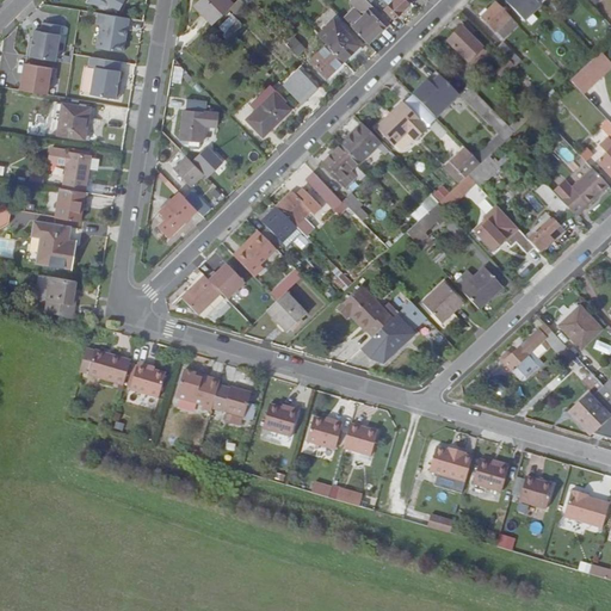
[(217,23),(223,18),(239,4),(235,0),(201,0),(198,2),(217,23)]
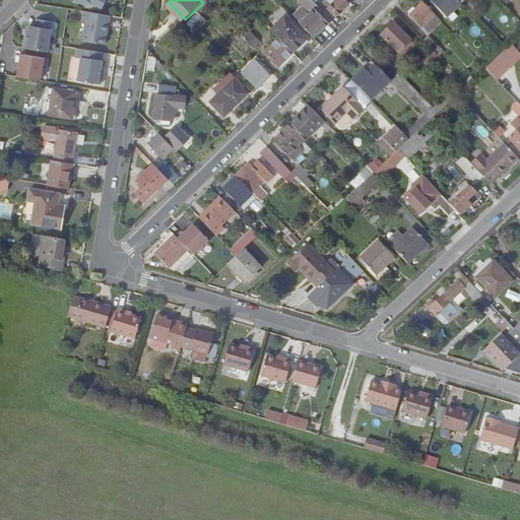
[(334,19),(320,4),(315,0),(301,0),(301,1),(312,12),(302,21),(317,37),(334,19)]
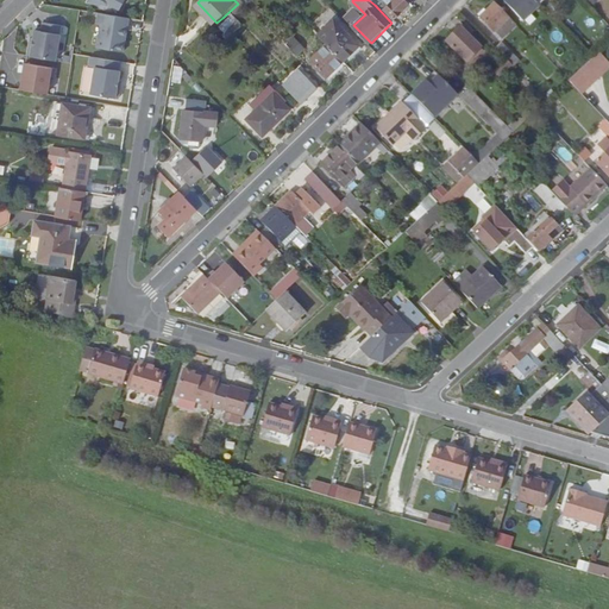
[(407,0),(389,0),(387,4),(384,5),(396,18),(410,4),(407,0)]
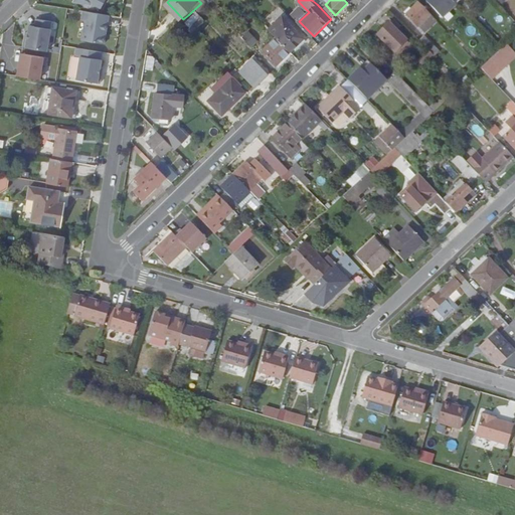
[(459,6),(457,4),(453,0),(431,0),(430,2),(445,19),(459,6)]
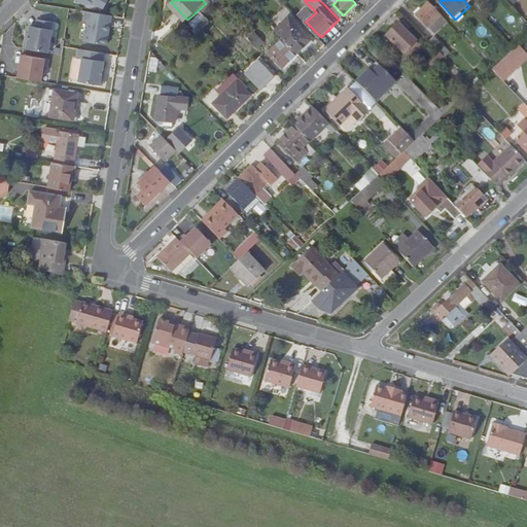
[(443,18),(444,16),(431,2),(429,4),(443,18)]
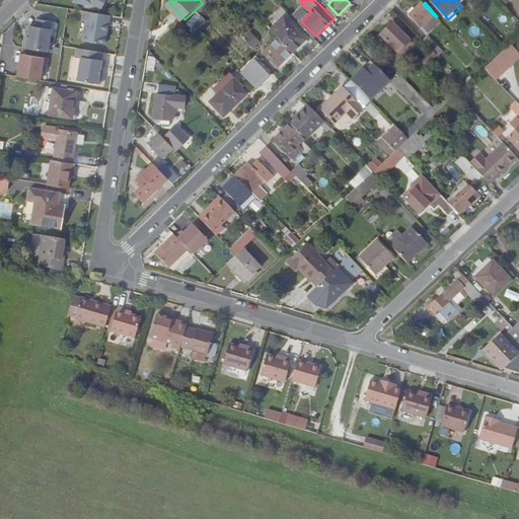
[(410,12),(424,27),(436,17),(423,4),(417,10),(415,8),(410,12)]
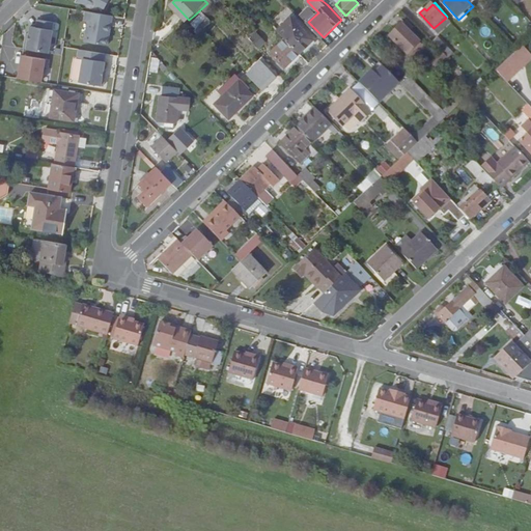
[(110,45),(115,15),(89,10),(83,39),(110,45)]
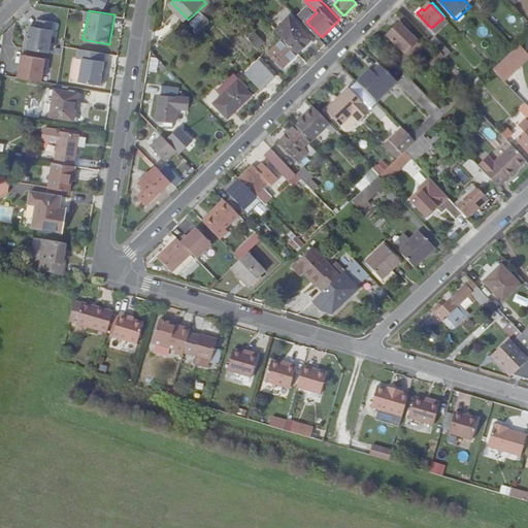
[(204,28),(212,21),(203,11),(196,19),(204,28)]
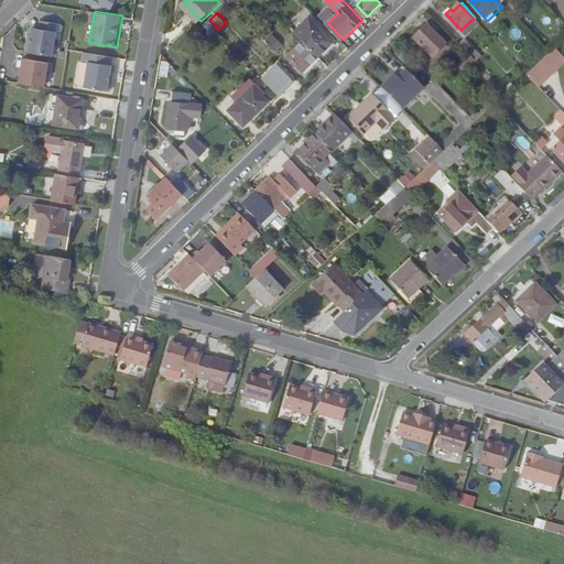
[(479,24),(474,19),(461,30),(467,36),(479,24)]
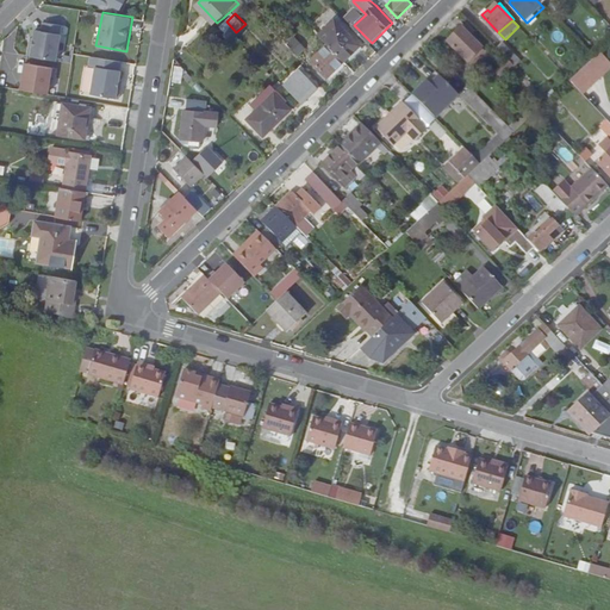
[(35,43),(32,55),(58,60),(66,24),(48,22),(47,30),(39,29),(37,44),(35,43)]
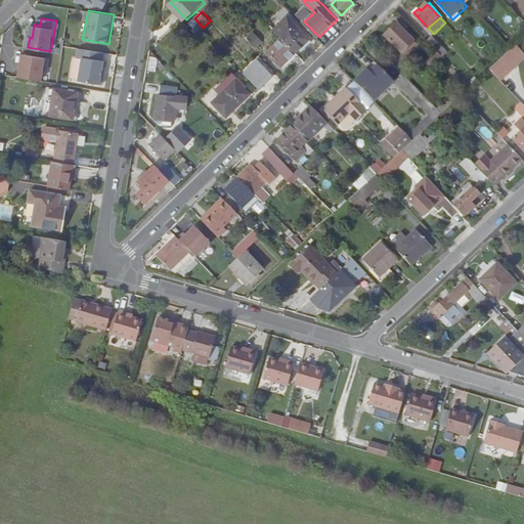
[(193,19),(203,29),(203,28),(194,18),(193,19)]
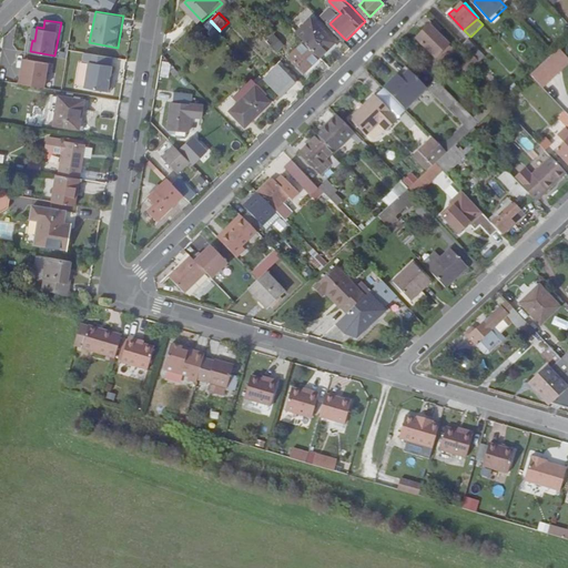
[(317,20),(302,34),(307,40),(323,56),(338,41),(317,20)]
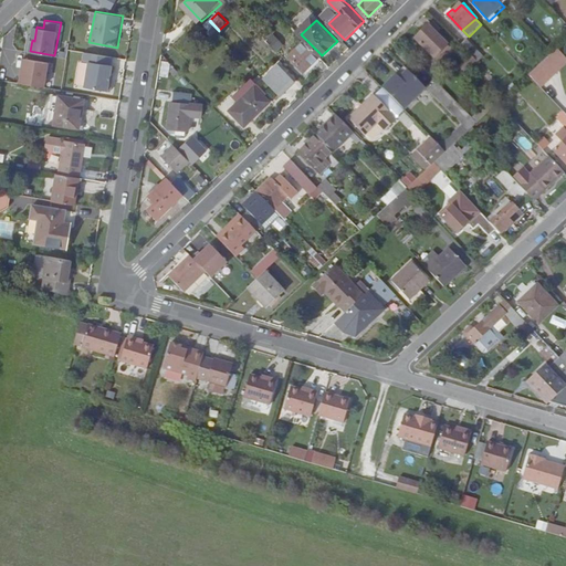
[(442,31),(435,23),(431,25),(439,33),(442,31)]
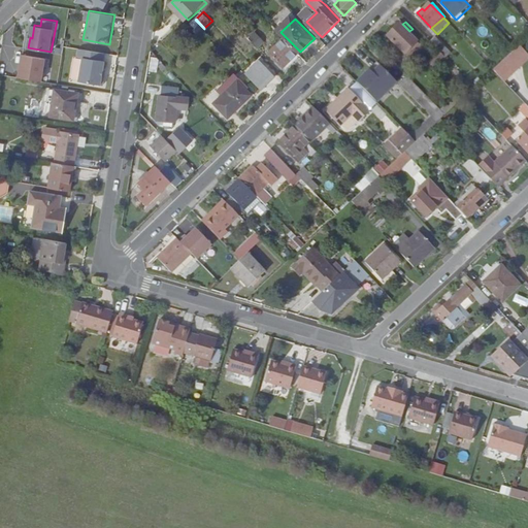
[(407,55),(420,42),(409,31),(402,24),(390,36),(407,55)]
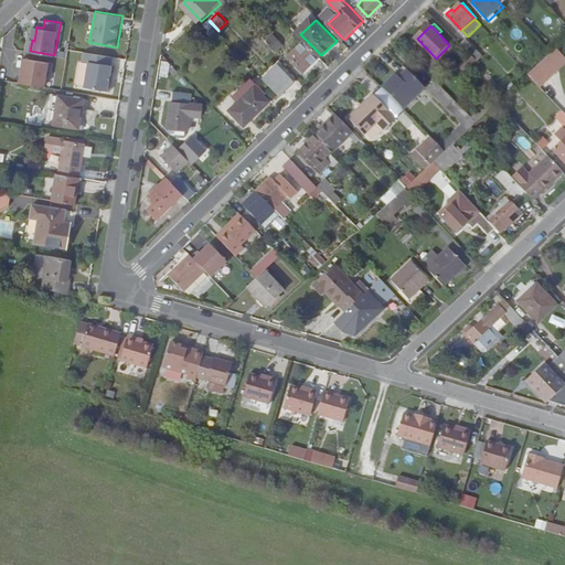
[(265,41),(276,51),(284,43),(273,33),(265,41)]
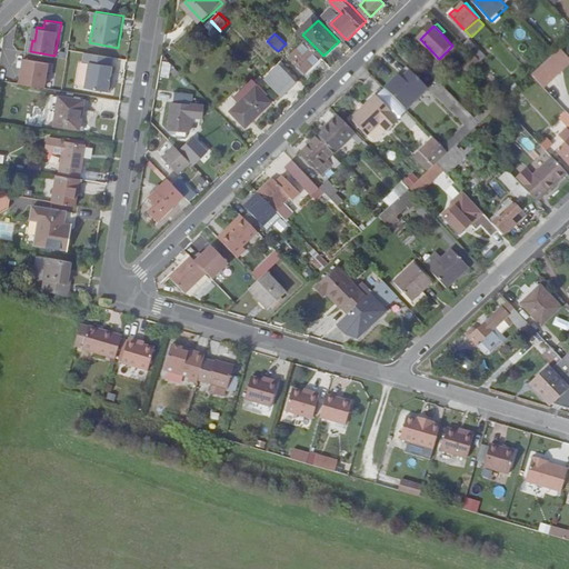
[(308,40),(292,53),(308,70),(323,56),(308,40)]
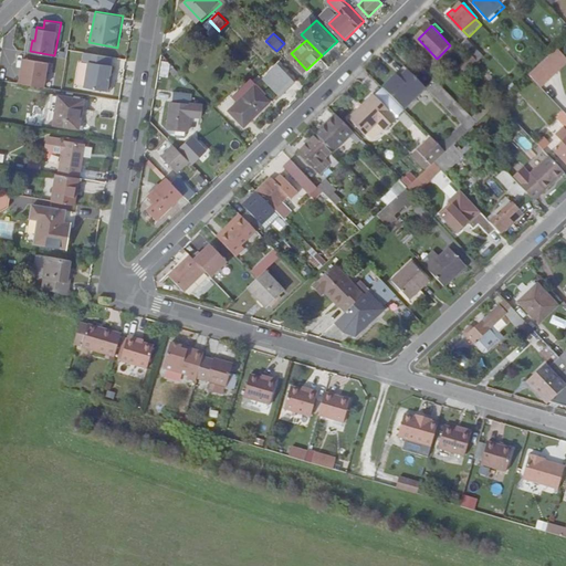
[(485,58),(469,40),(462,45),(472,56),(478,61),(480,63),(485,58)]
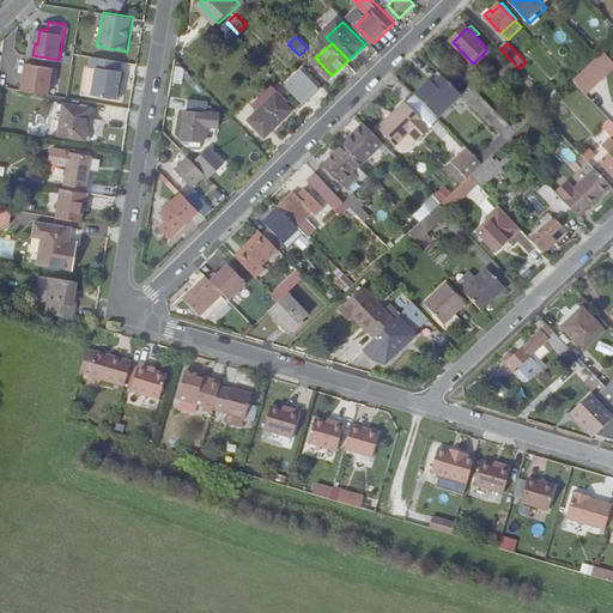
[(352,65),(369,48),(365,44),(349,60),(352,65)]
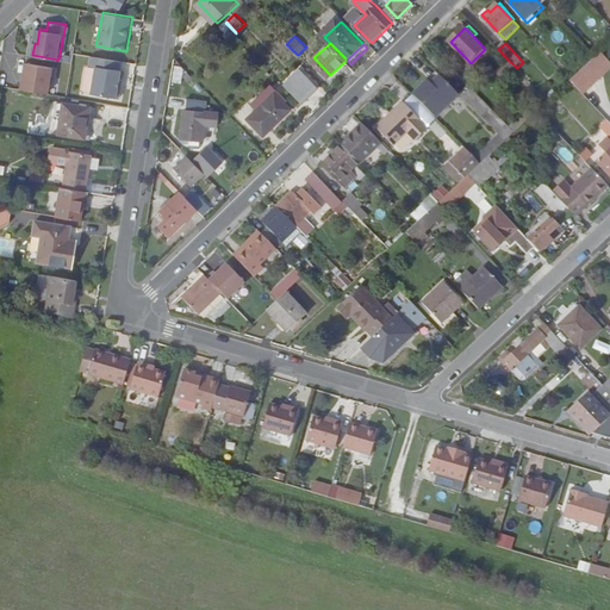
[(572,81),(585,95),(609,72),(609,61),(602,53),(572,81)]
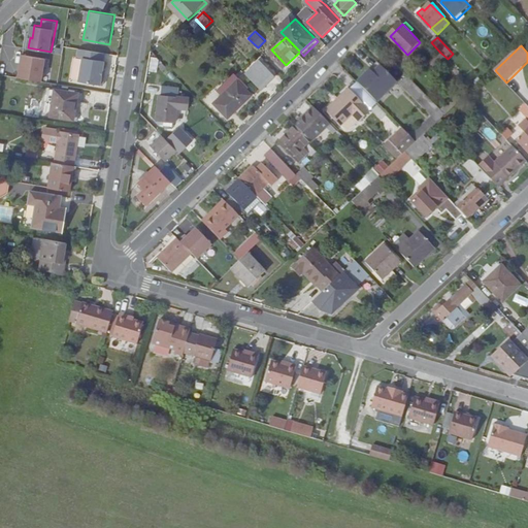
[(107,61),(108,53),(81,48),(79,57),(86,58),(81,81),(105,86),(107,74),(105,74),(107,61)]
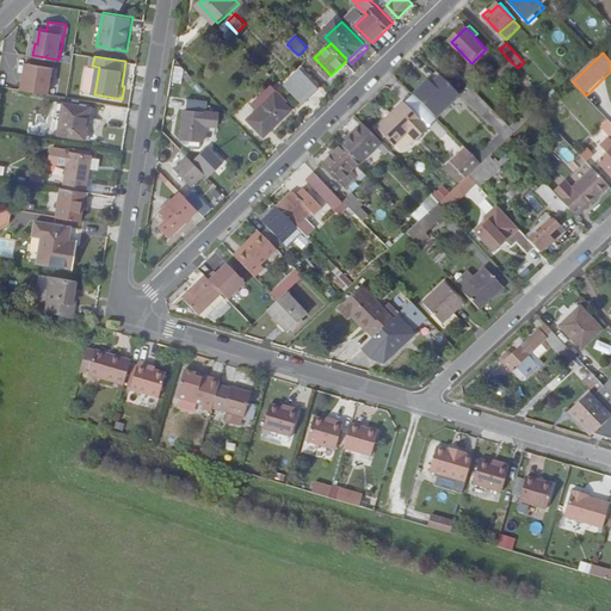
[(331,75),(335,79),(351,65),(347,60),(331,75)]
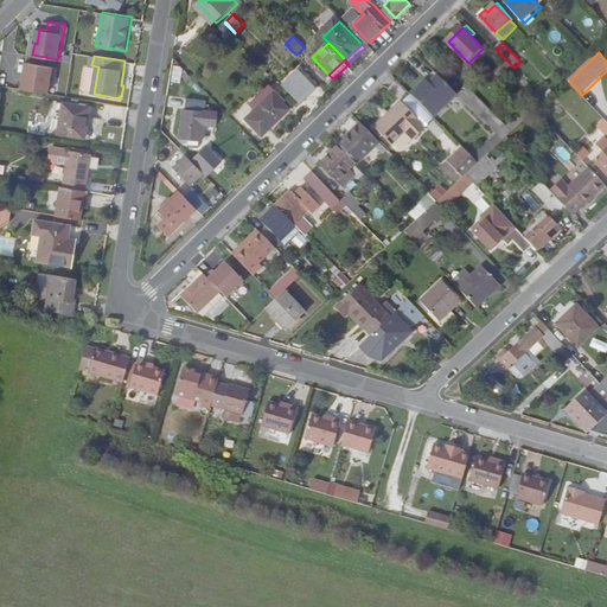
[(499,78),(512,65),(506,61),(493,71),(499,78)]
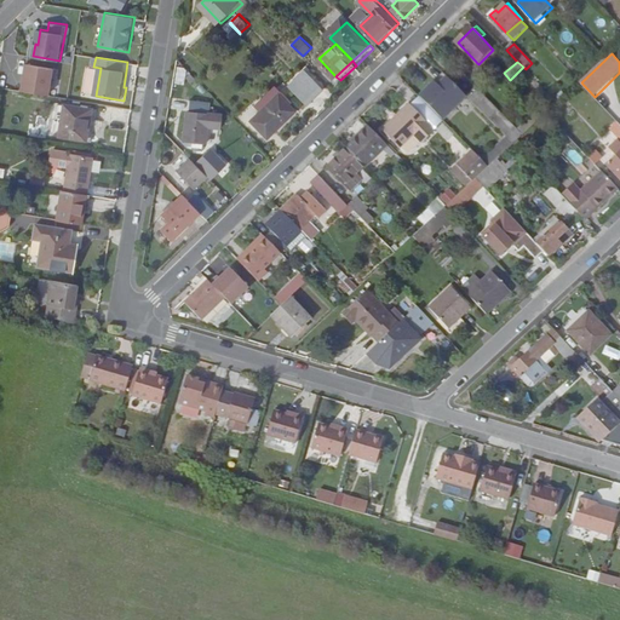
[(23,91),(50,96),(53,78),(58,78),(59,69),(28,63),(23,91)]
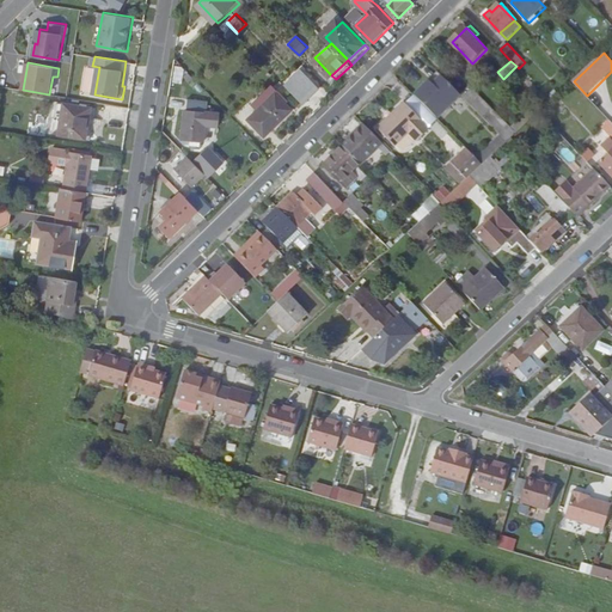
[(323,89),(304,67),(287,84),(307,103),(323,89)]
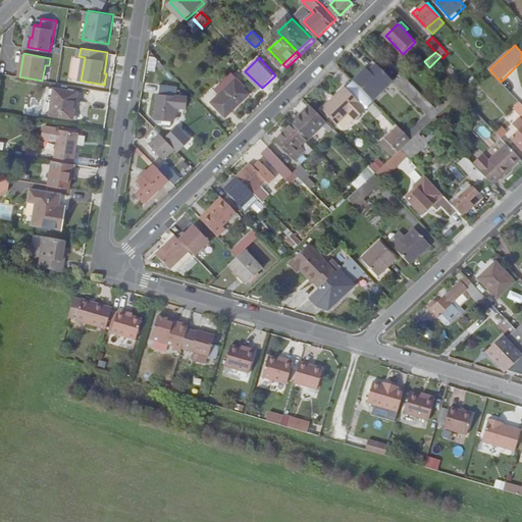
[(396,84),(394,81),(375,62),(356,82),(375,103),(396,84)]
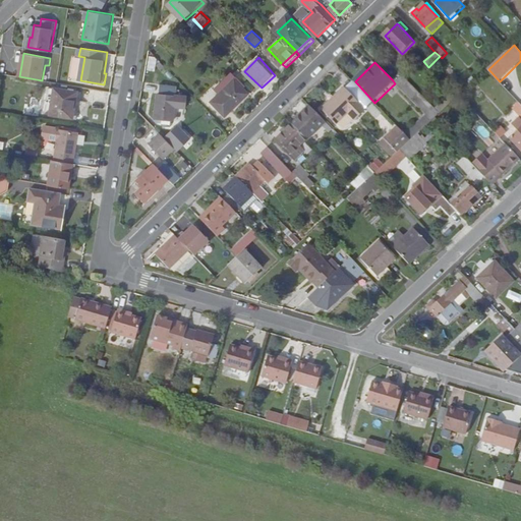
[(400,73),(393,80),(395,83),(428,118),(431,121),(435,118),(440,114),(400,73)]
